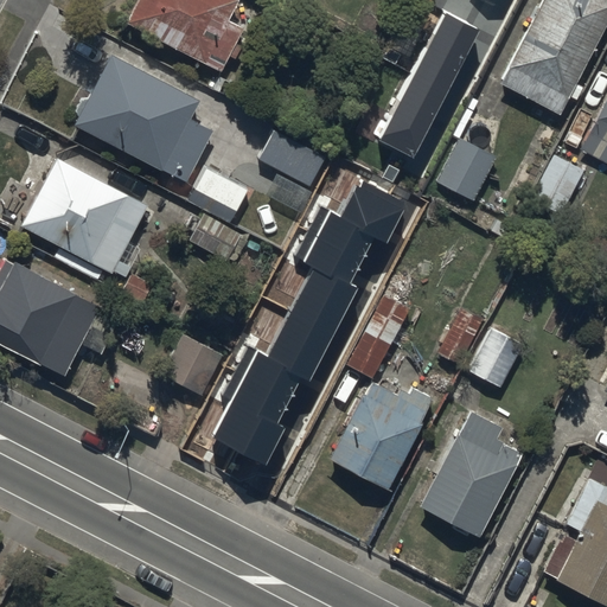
[(232,0),(136,0),(122,29),(215,75),(236,32),(221,24),(232,0)]
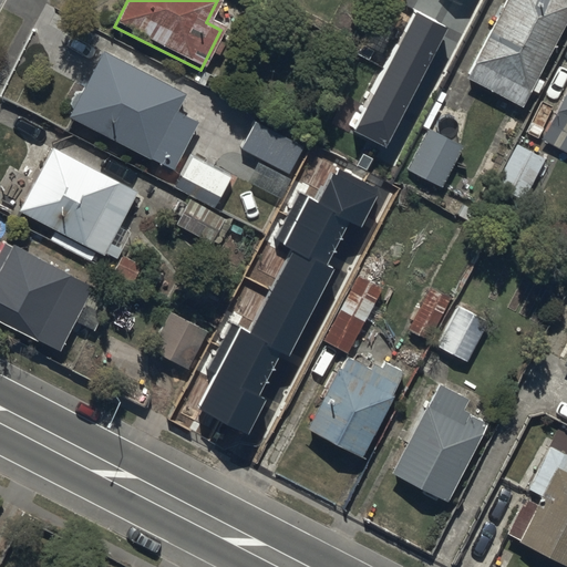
[(566,21),(566,1),(563,0),(506,0),(465,83),(490,95),(522,111),(566,21)]
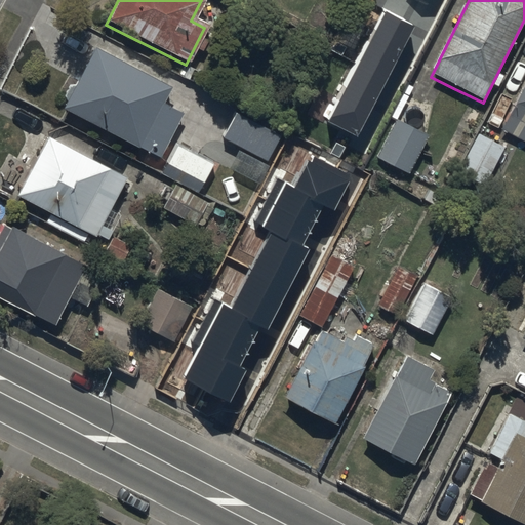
[(415,26),(382,8),(354,62),(324,116),(356,133),(415,26)]
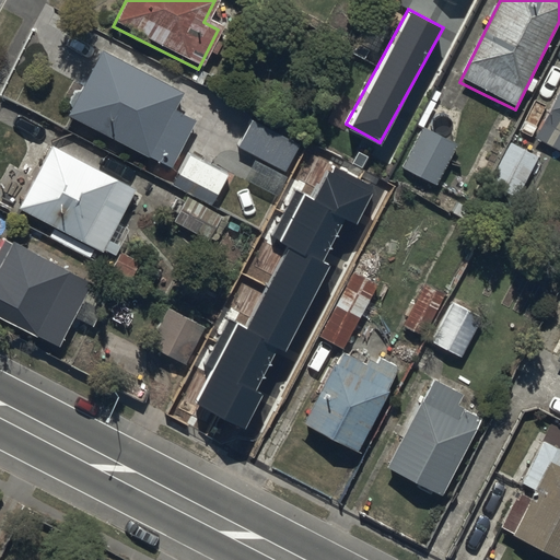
[(101,49),(69,115),(172,166),(195,121),(174,111),(184,90),(101,49)]
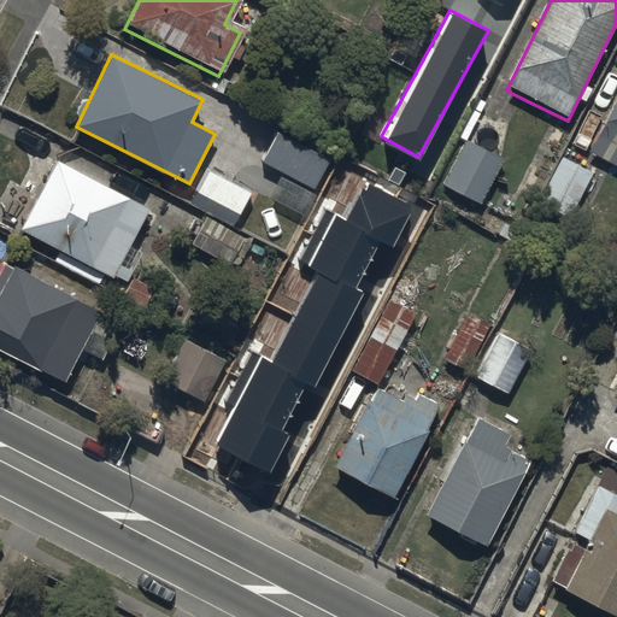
[(616,97),(588,154),(616,169),(616,97)]
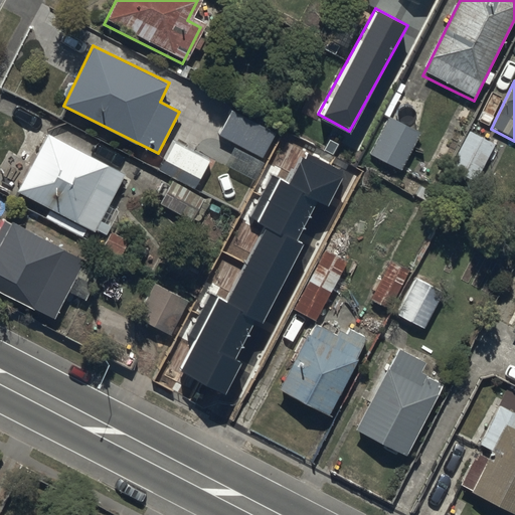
[(233,112),(221,137),(262,158),(275,132),(233,112)]
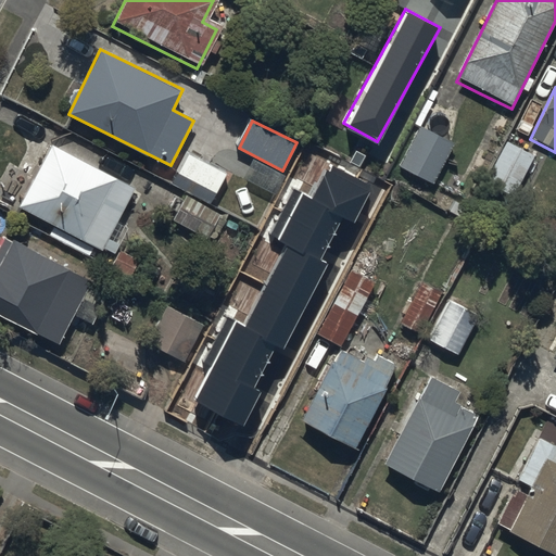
[(402,169),(436,186),(455,146),(422,129),(402,169)]
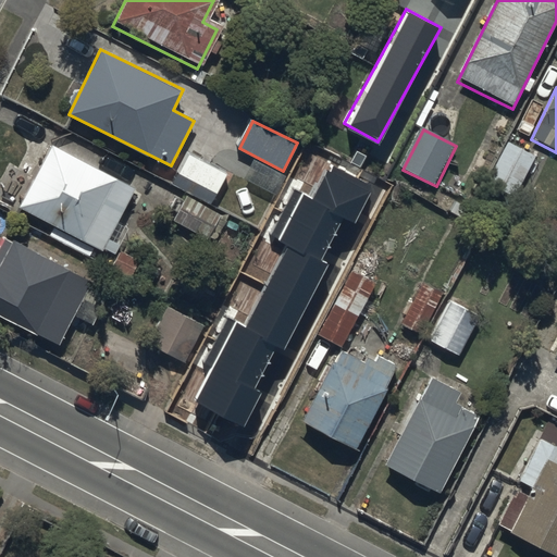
[(486,186),(514,200),(535,157),(509,143),(486,186)]
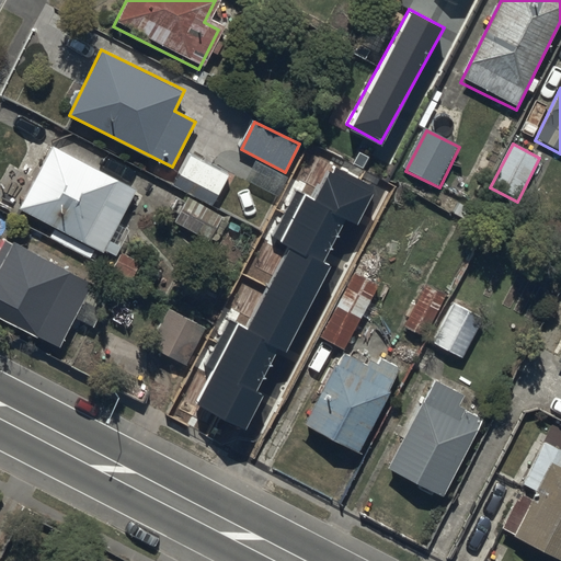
[(105,254),(138,190),(52,146),(19,210),(105,254)]
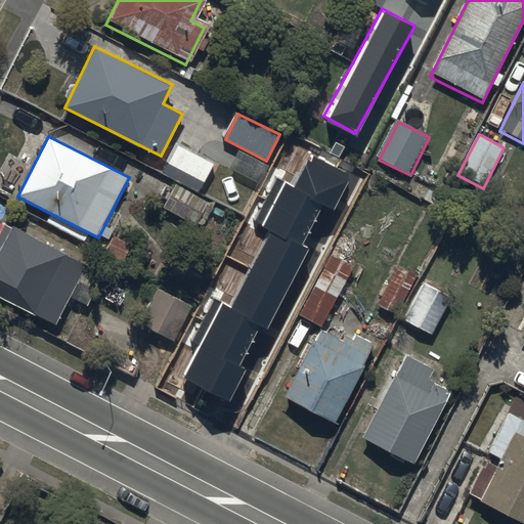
[(215,164),(180,144),(163,174),(200,193),(215,164)]
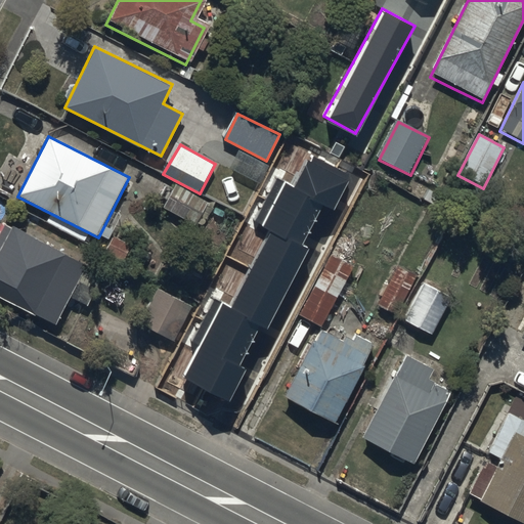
[(336,214),(357,174),(311,149),(294,185),(277,177),(255,222),(270,232),(231,306),(214,297),(190,342),(198,346),(182,376),(229,401),(246,369),(239,365),(260,328),(267,330),(310,248),(304,245),(323,208),(336,214)]
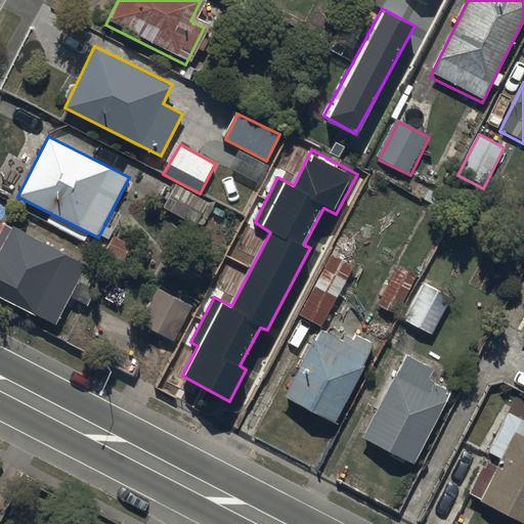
[(164,209),(194,224),(207,202),(175,185),(164,209)]
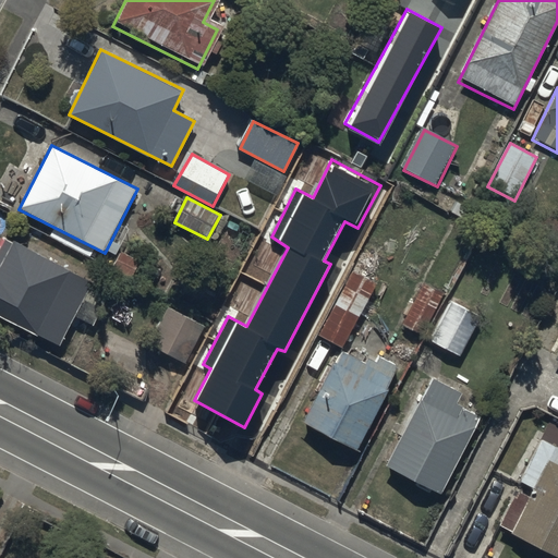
[(92,281),(13,242),(0,266),(0,316),(58,347),(73,317),(93,327),(108,296),(88,287),(92,281)]
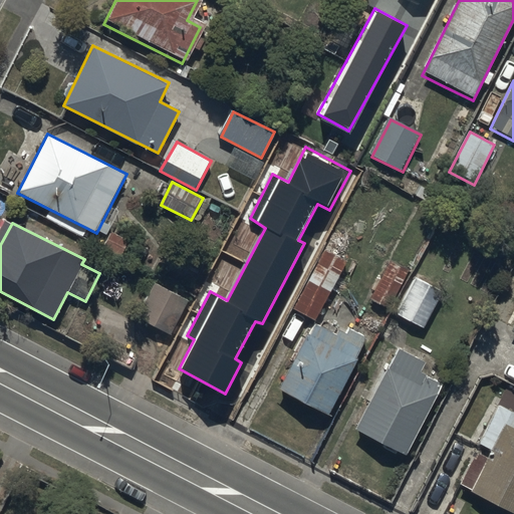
[(293,310),(313,320),(343,261),(323,251),(293,310)]
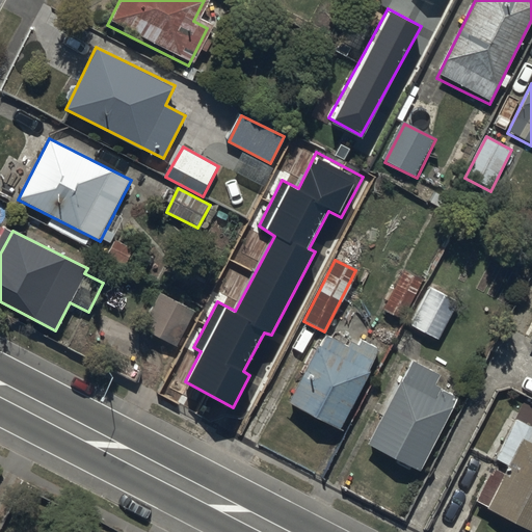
[(381,310),(403,320),(424,280),(402,269),(381,310)]
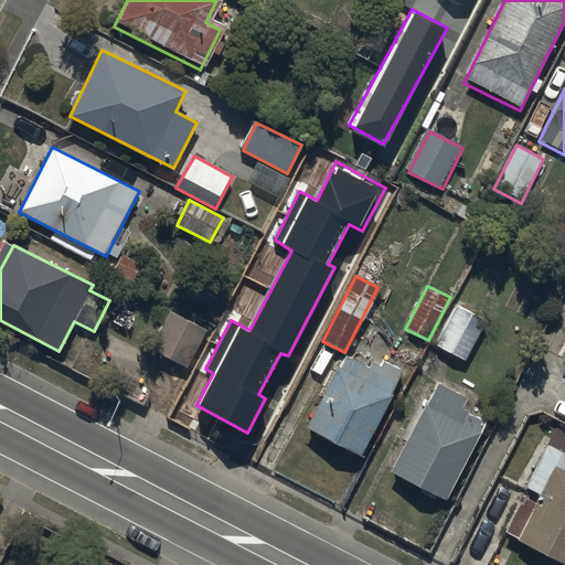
[(438,347),(466,360),(484,321),(458,308),(438,347)]
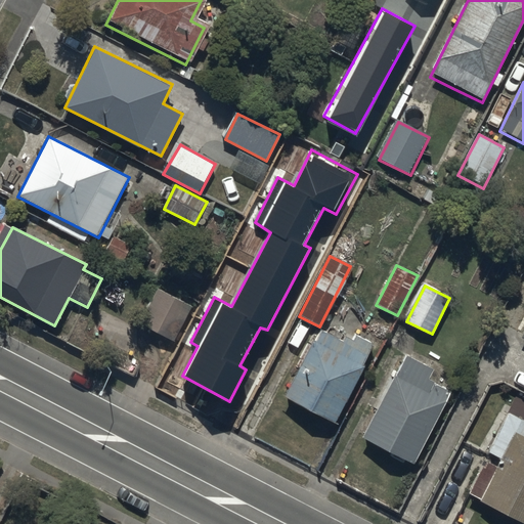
[(157,287),(138,323),(165,337),(184,300),(157,287)]
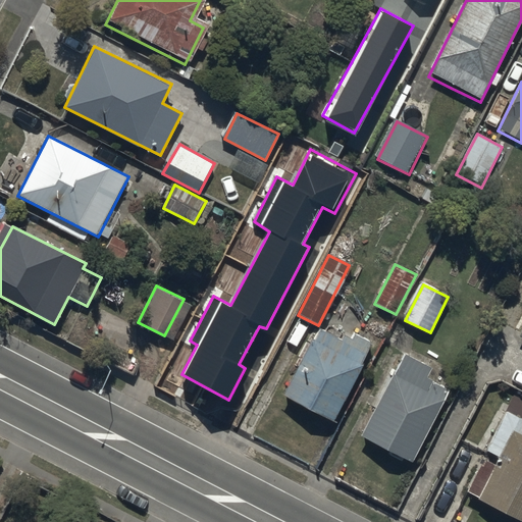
[(284,396),(335,421),(373,347),(347,333),(342,344),(317,331),(284,396)]
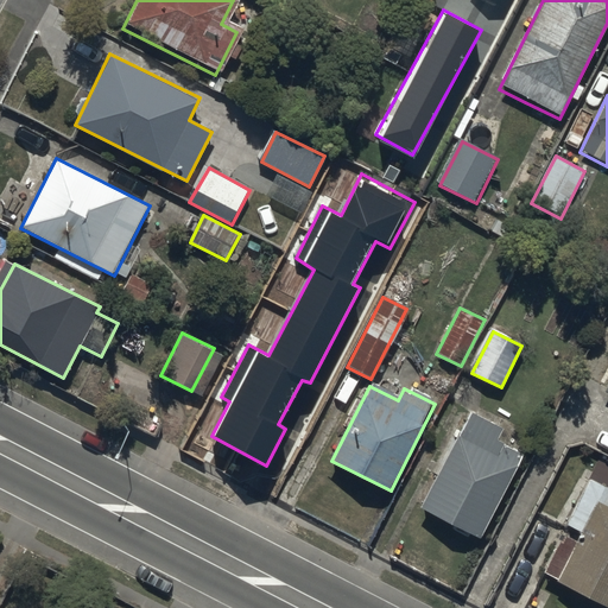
[(469,412),(420,507),(482,538),(524,455),(496,441),(502,429),(469,412)]
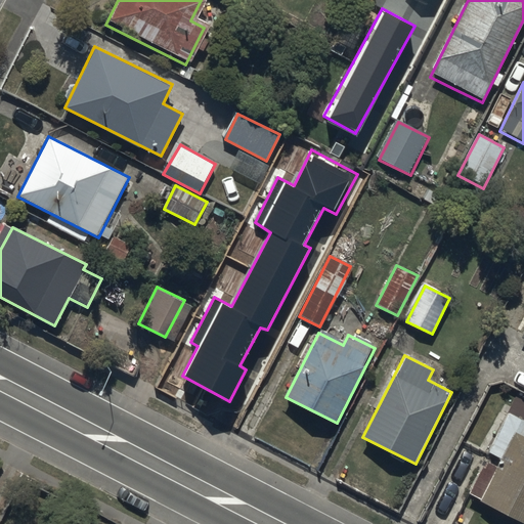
[(467,496),(521,523),(523,523),(523,423),(508,416),(467,496)]
